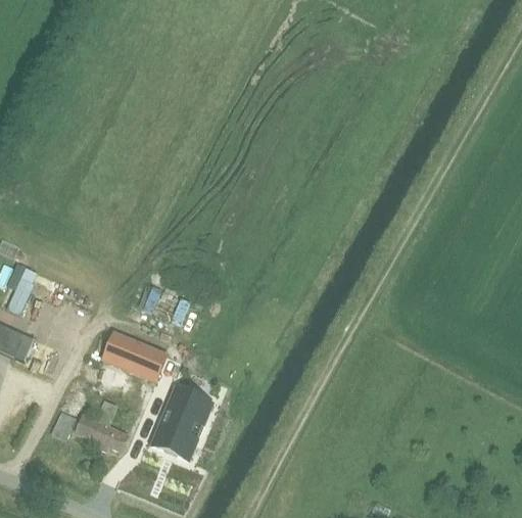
[(34,283),(21,277),(7,308),(19,314),(34,283)]
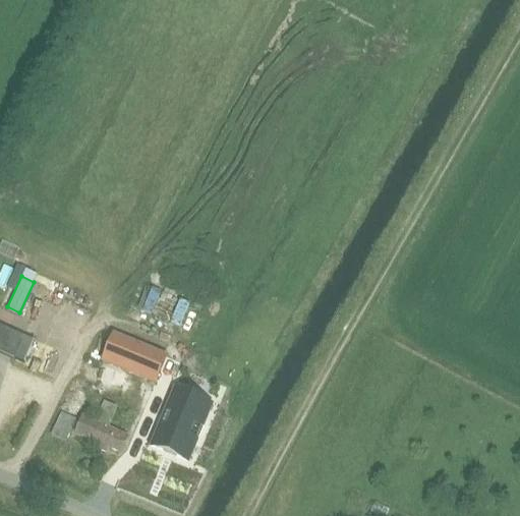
[(0,346),(13,353),(23,331),(0,320),(0,346)]
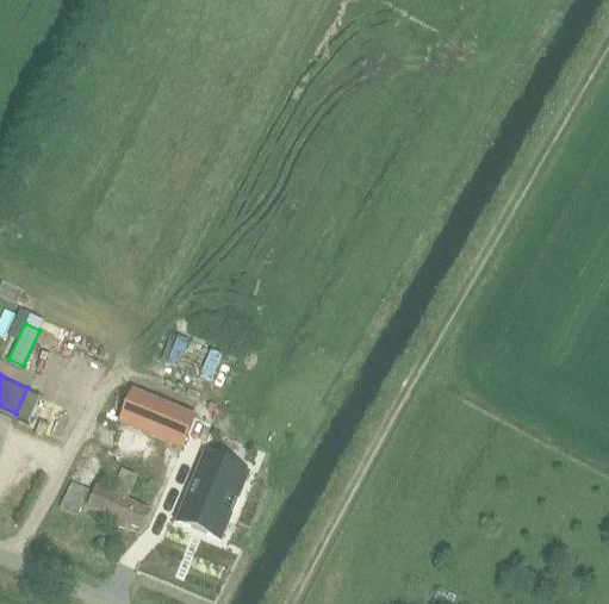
[(196,413),(180,406),(149,393),(135,387),(122,418),(137,424),(168,437),(182,443),(196,413)]
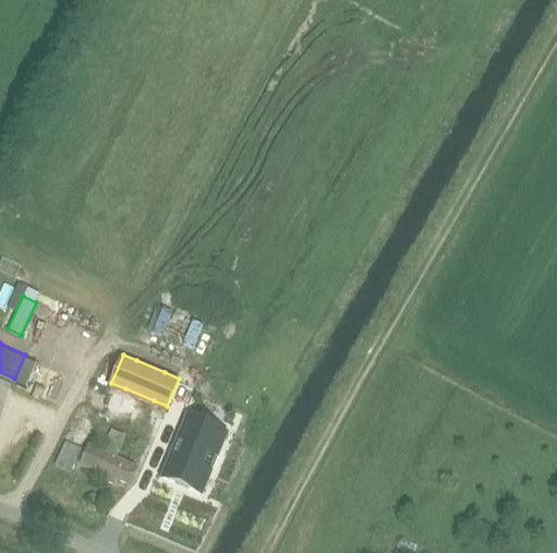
[(203,491),(228,431),(188,413),(162,473),(203,491)]
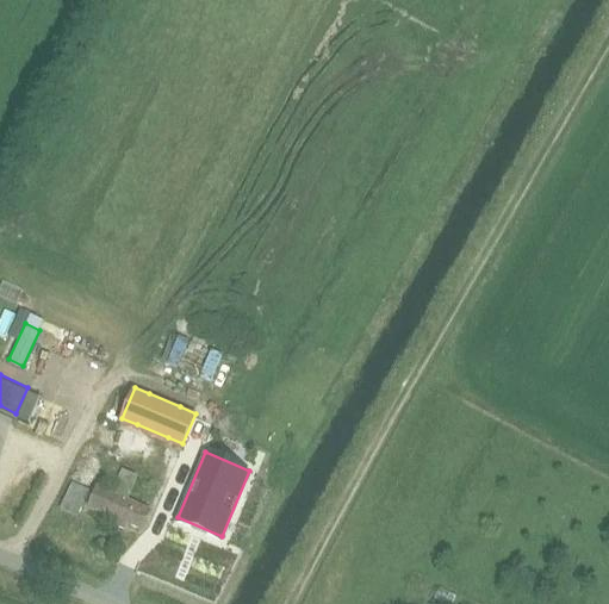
[(150,506),(129,497),(138,473),(123,466),(122,468),(115,466),(110,478),(116,480),(111,490),(98,484),(89,504),(142,525),(150,506)]
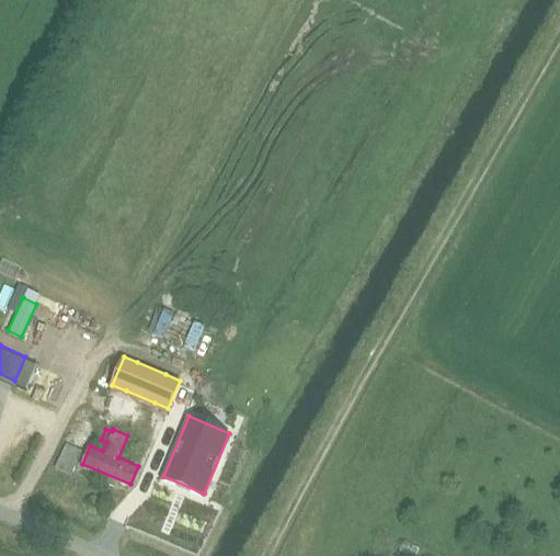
[(71,473),(82,447),(66,440),(55,465),(71,473)]
